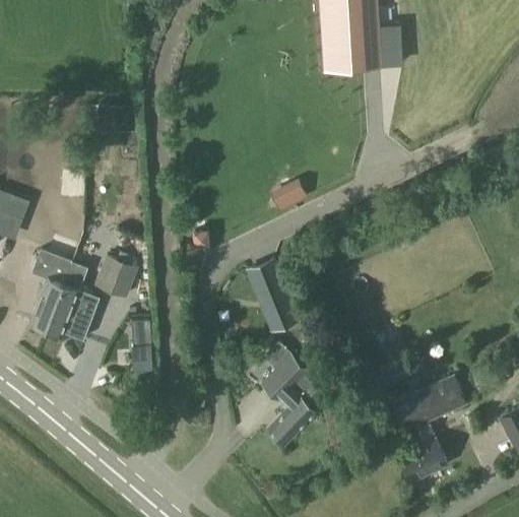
[(379,66),(374,0),(319,0),(324,69),(379,66)]
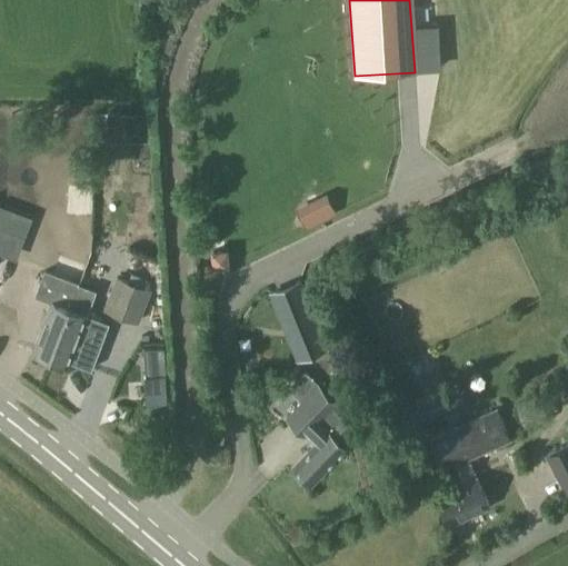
[(316,227),(335,217),(335,216),(331,209),(325,196),(295,211),(300,224),(304,230),(305,231),(316,227)]
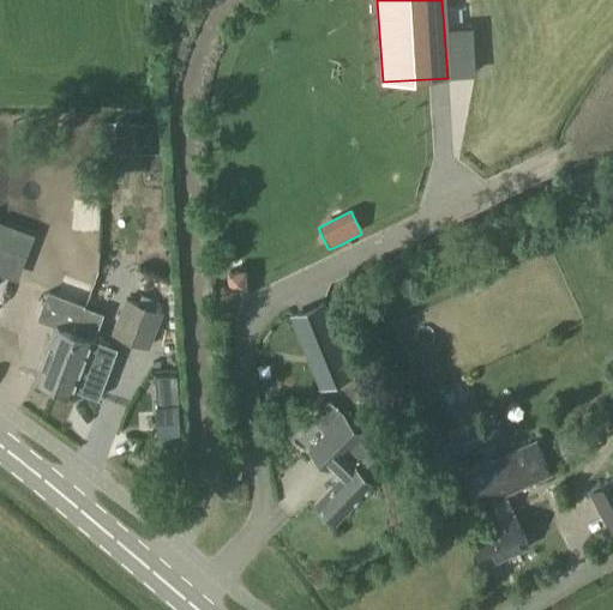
[(227,291),(246,290),(245,279),(245,271),(229,272),(226,272),(227,291)]
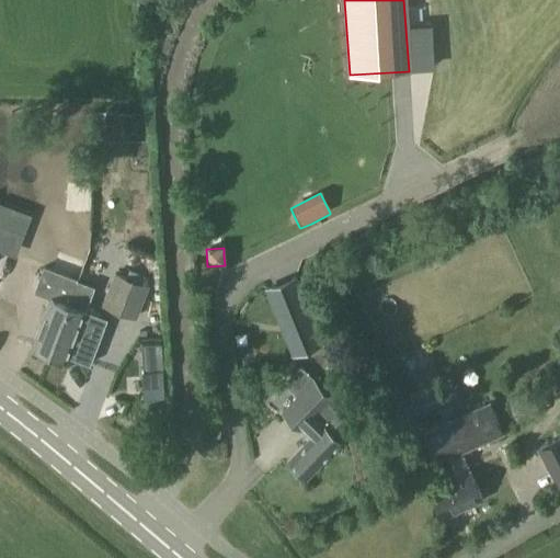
[(68,306),(78,283),(44,270),(34,295),(49,300),(31,349),(48,355),(68,306)]
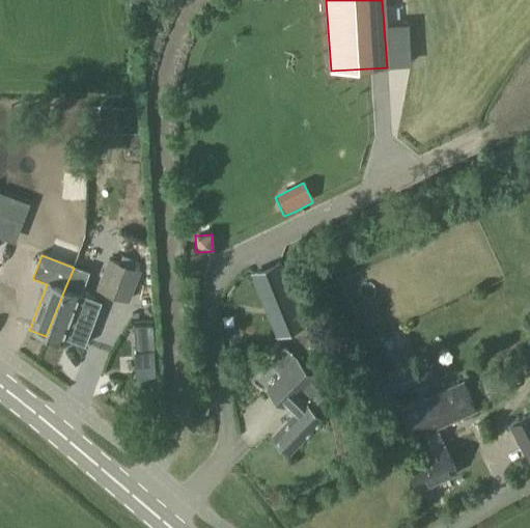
[(129,304),(141,273),(108,259),(95,292),(129,304)]
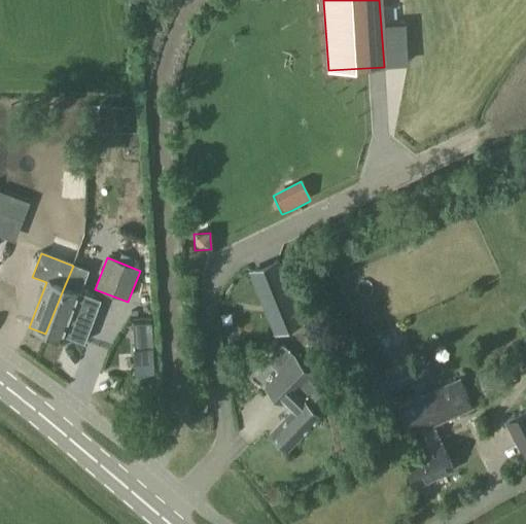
[(302,323),(277,263),(254,272),(279,333),(302,323)]
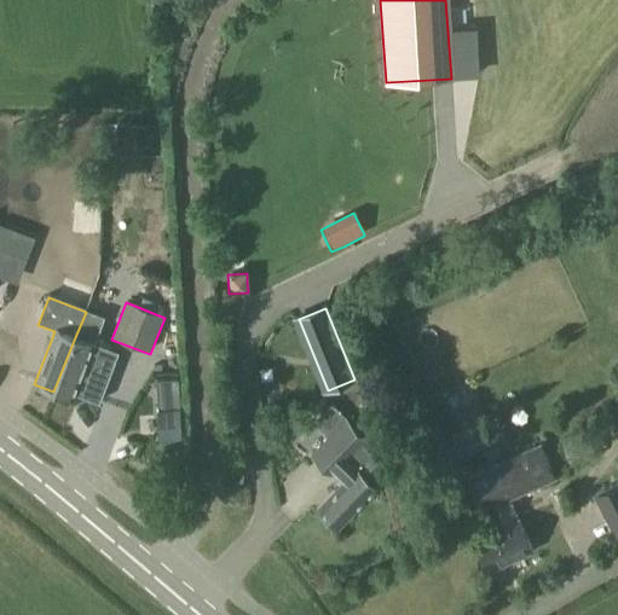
[(99,404),(117,354),(94,346),(104,319),(86,312),(75,337),(53,392),(74,399),(75,395),(99,404)]
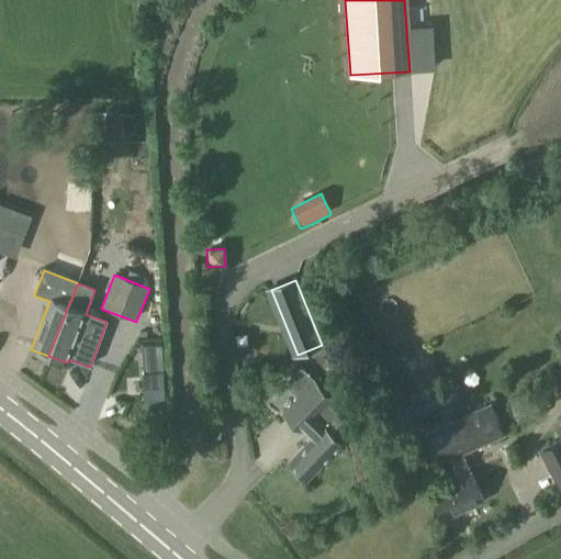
[(404,425),(459,403),(448,381),(395,403),(404,425)]
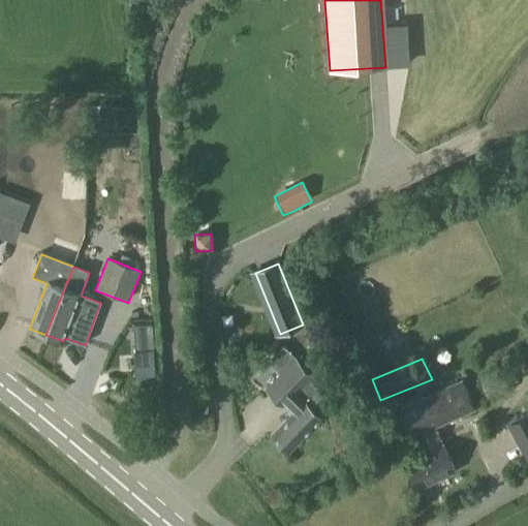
[(315,391),(305,402),(297,394),(312,377),(293,361),(266,391),(284,407),(286,405),(293,411),(272,435),(290,452),(321,418),(315,411),(325,400),(315,391)]
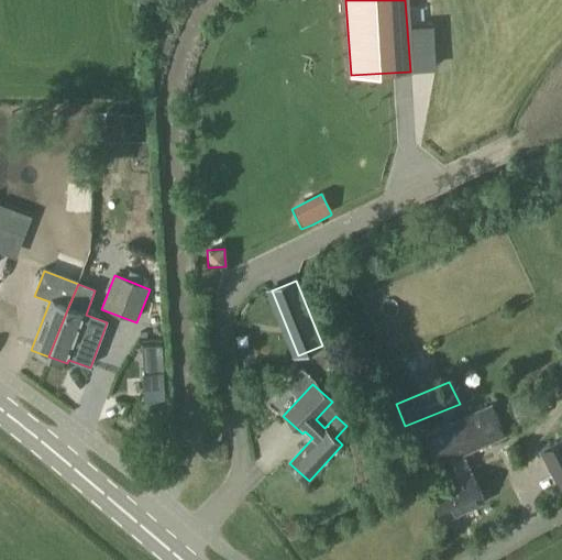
[(462,465),(463,463),(460,456),(503,437),(492,410),(427,438),(439,464),(442,463),(445,470),(449,471),(451,475),(449,478),(452,485),(432,494),(443,520),(482,504),(471,478),(470,478),(466,471),(463,470),(462,465)]
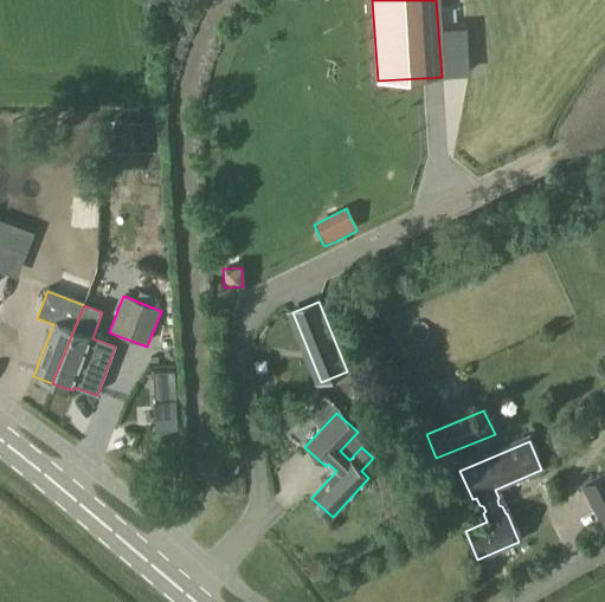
[(604,471),(577,486),(599,529),(604,525),(604,471)]
